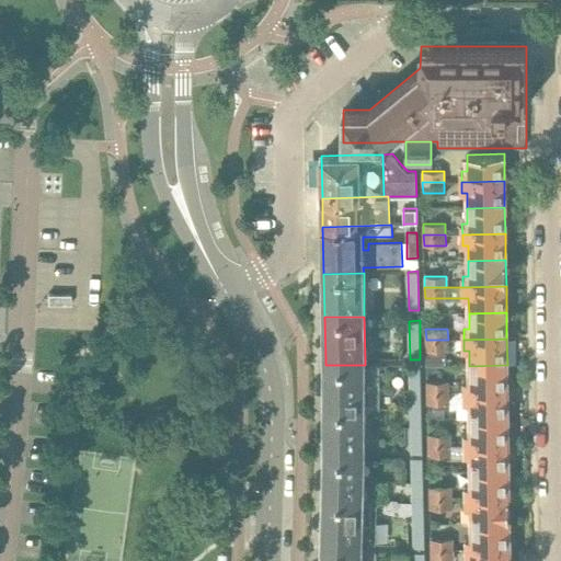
[(448,340),(426,340),(426,351),(426,366),(446,366),(445,351),(464,351),(464,340),(448,340)]
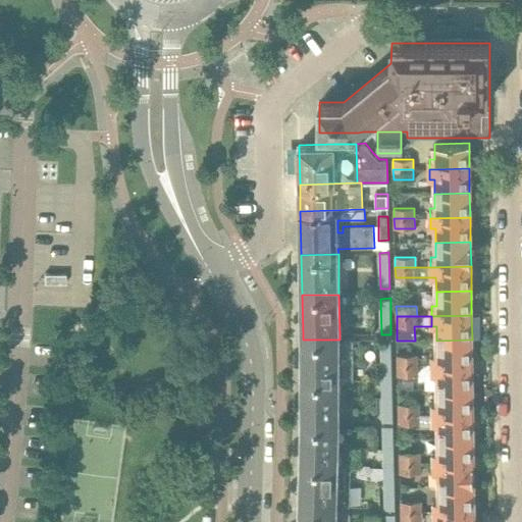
[(392,338),(381,338),(382,374),(392,374),(392,338)]
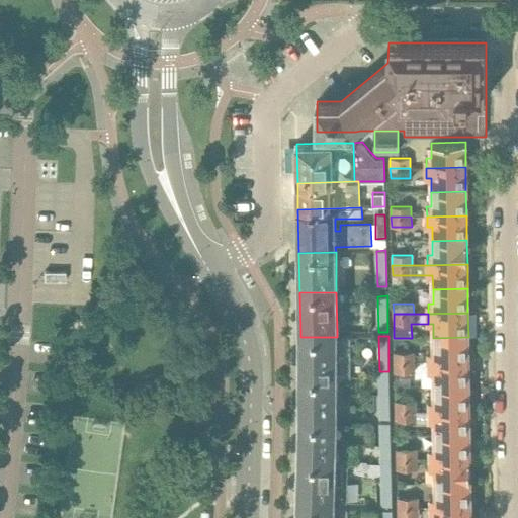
[(337,337),(300,337),(300,377),(337,377),(350,377),(350,337),(337,337)]
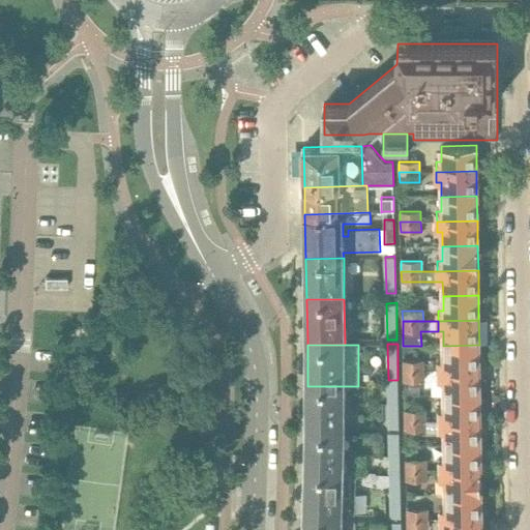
[(439,360),(439,371),(479,370),(479,345),(443,346),(444,360),(439,360)]
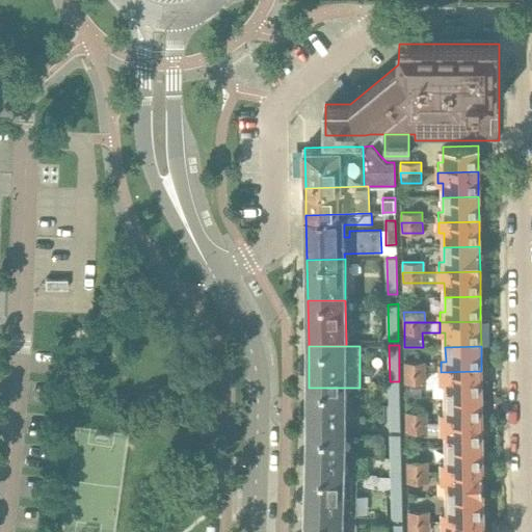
[(405,372),(426,372),(426,362),(405,362),(405,372)]
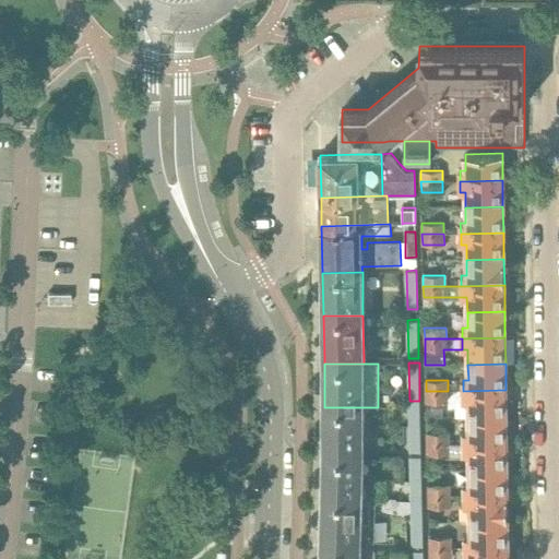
[(506,416),(506,390),(463,391),(463,402),(468,402),(468,417),(506,416)]
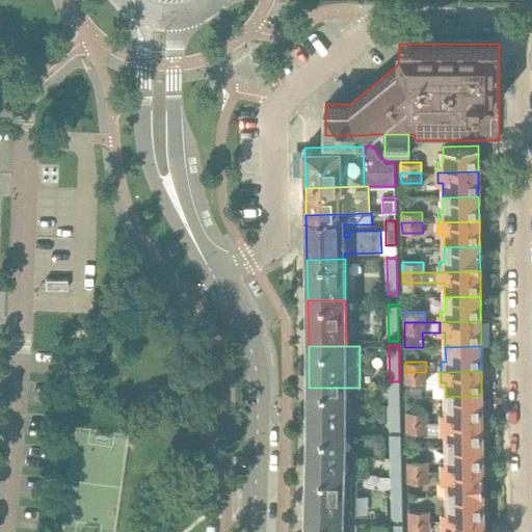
[(426,382),(426,372),(405,372),(405,382),(426,382)]
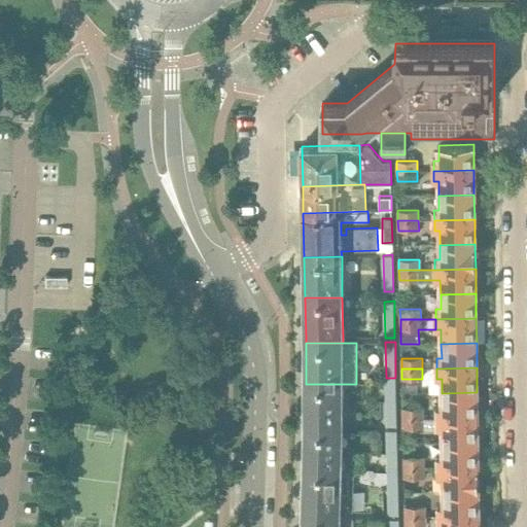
[(343,384),(306,384),(306,401),(306,429),(343,430),(343,425),(343,384)]
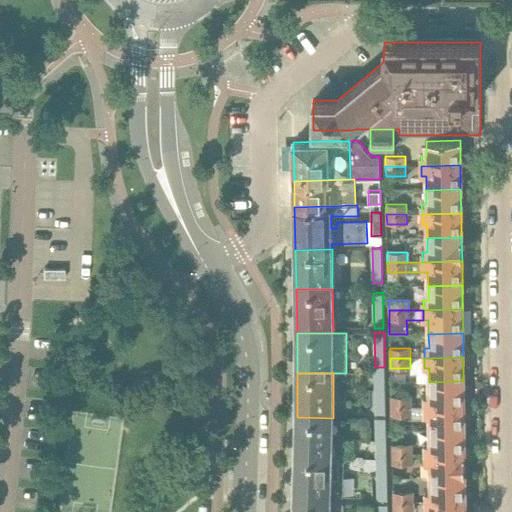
[(386,413),(385,378),(375,378),(376,413),(386,413)]
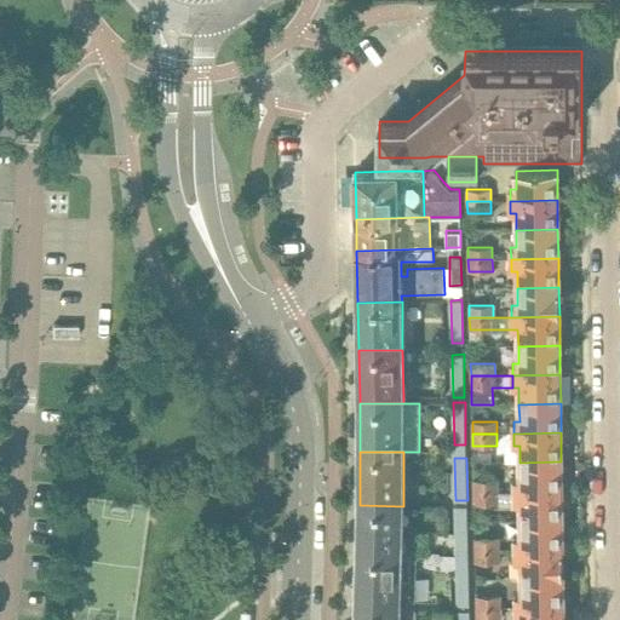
[(514,480),(515,492),(562,491),(561,461),(520,463),(520,480),(514,480)]
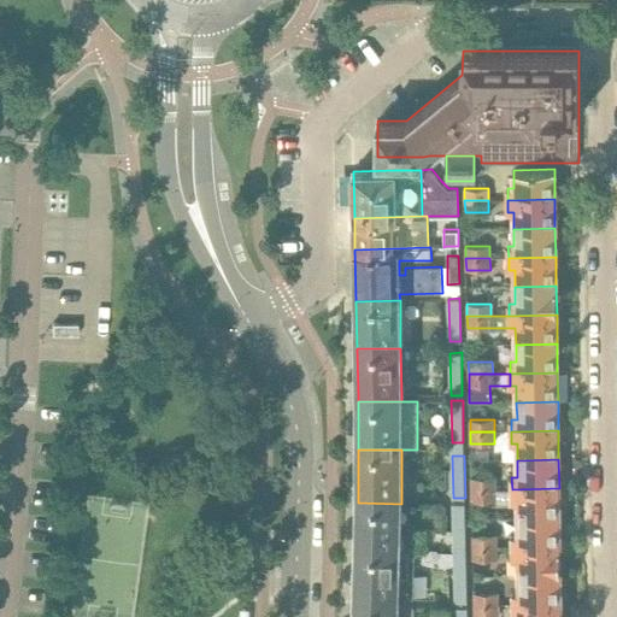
[(471,489),(495,489),(495,477),(471,477),(471,489)]
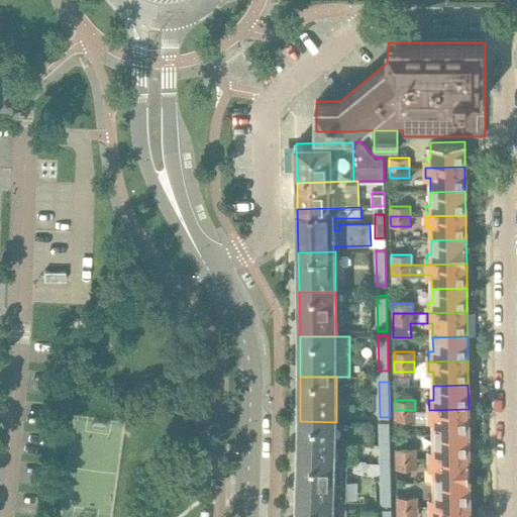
[(429,410),(415,410),(415,420),(434,420),(434,434),(469,433),(469,409),(429,410)]
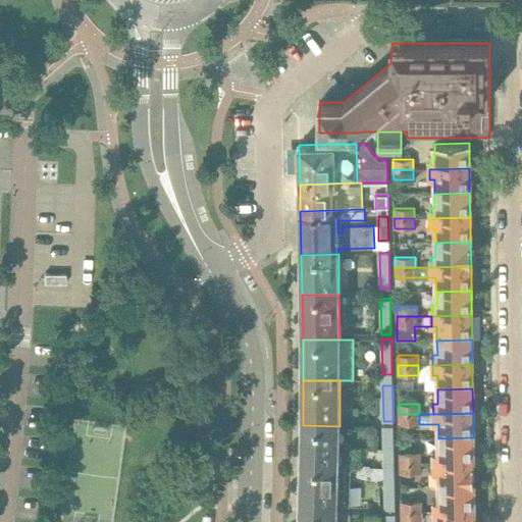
[(399,414),(399,424),(419,424),(419,414),(399,414)]
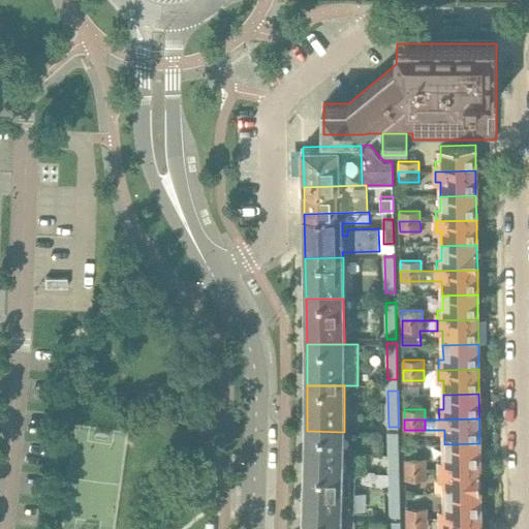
[(307,431),(305,471),(343,472),(344,432),(307,431)]
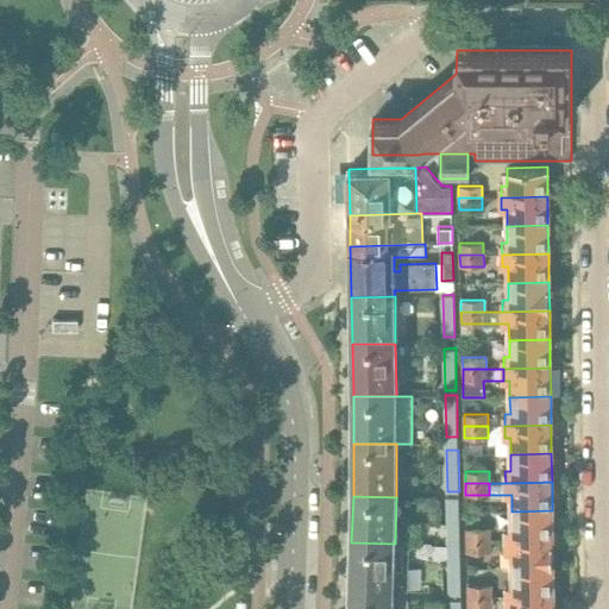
[(459,496),(447,497),(449,538),(460,538),(459,496)]
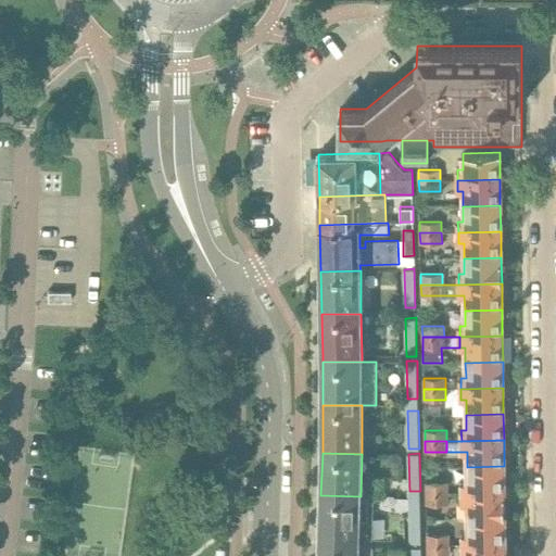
[(462,482),(462,493),(504,492),(504,466),(467,467),(467,482),(462,482)]
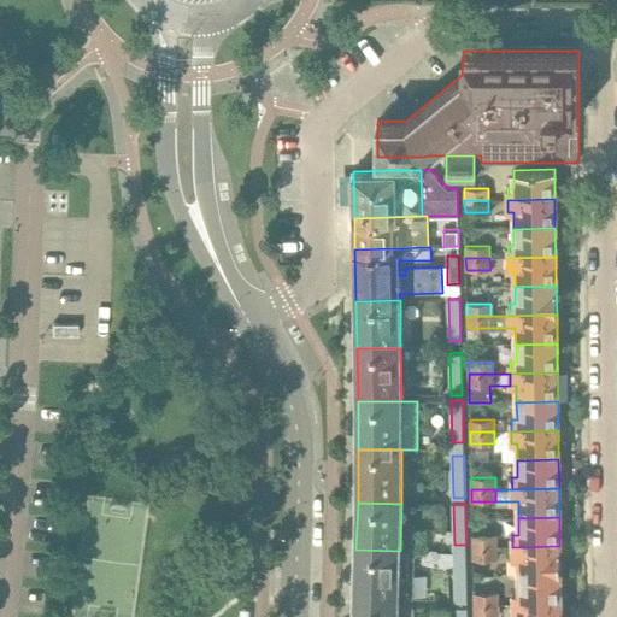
[(472,547),(497,547),(497,535),(472,536),(472,547)]
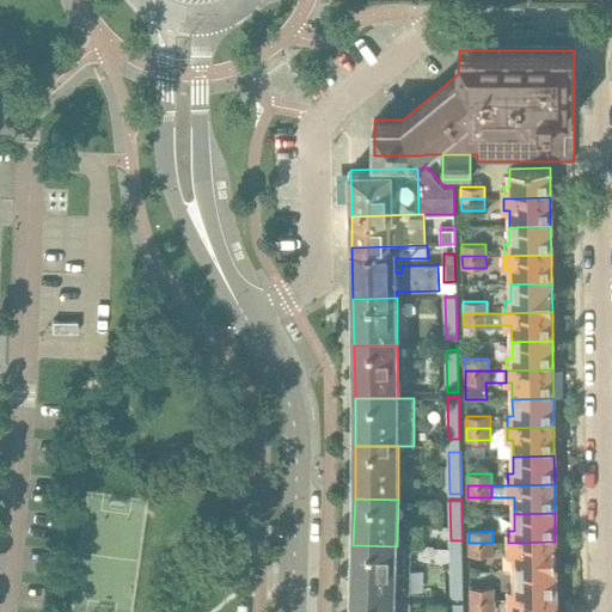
[(556,570),(555,542),(508,543),(508,555),(514,555),(515,571),(556,570)]
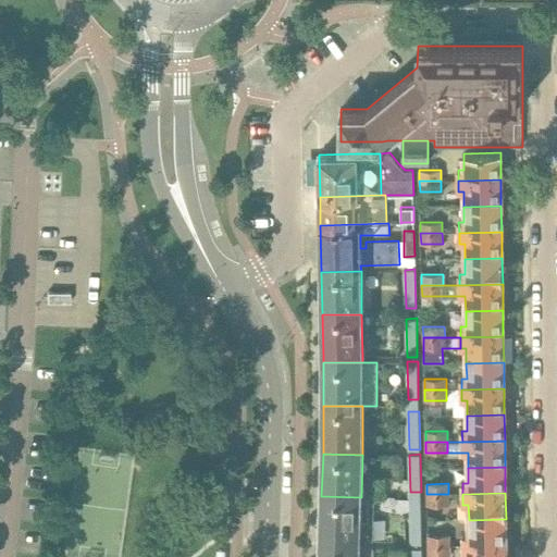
[(449,505),(448,494),(426,494),(428,505),(449,505)]
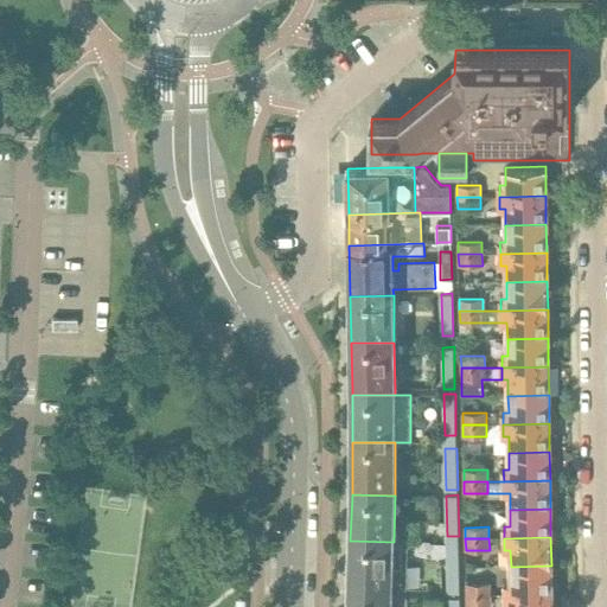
[(349,588),(349,593),(407,596),(408,589),(409,543),(394,542),(350,541),(349,588)]
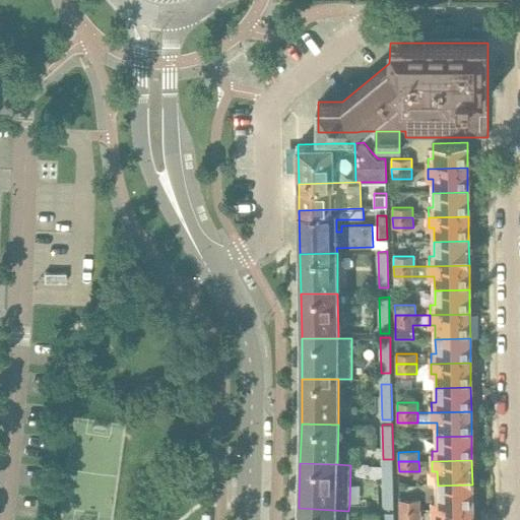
[(384,507),(394,507),(393,471),(383,471),(384,507)]
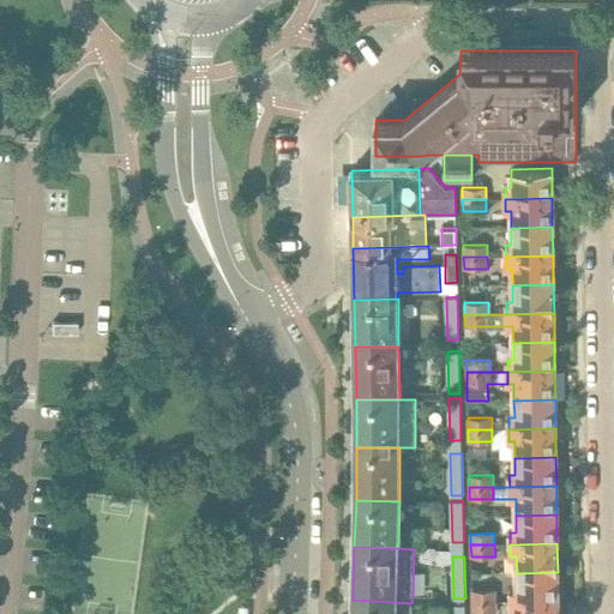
[(511,590),(511,602),(558,601),(558,572),(517,573),(517,590),(511,590)]
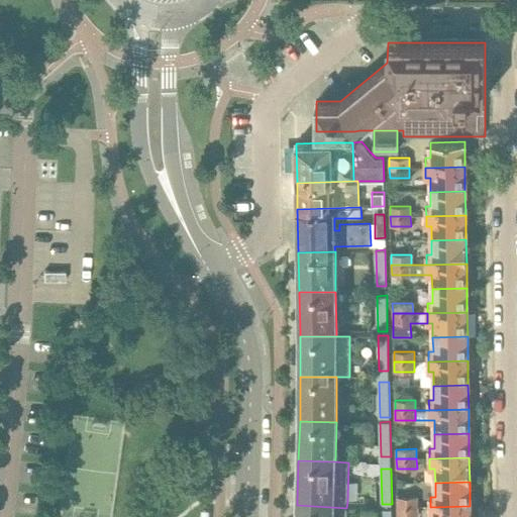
[(397,507),(417,507),(417,497),(397,497),(397,507)]
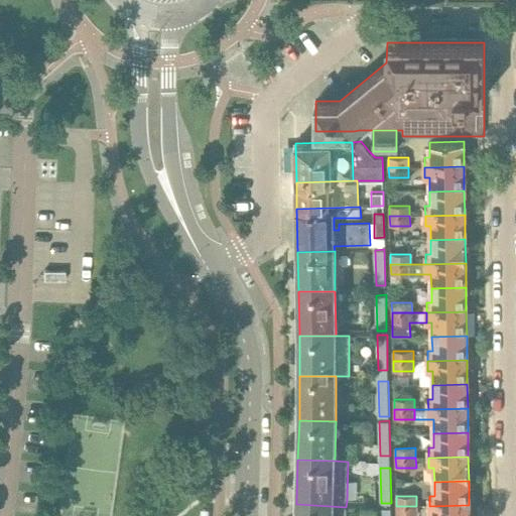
[(345,515),(346,507),(296,504),(295,515),(345,515)]
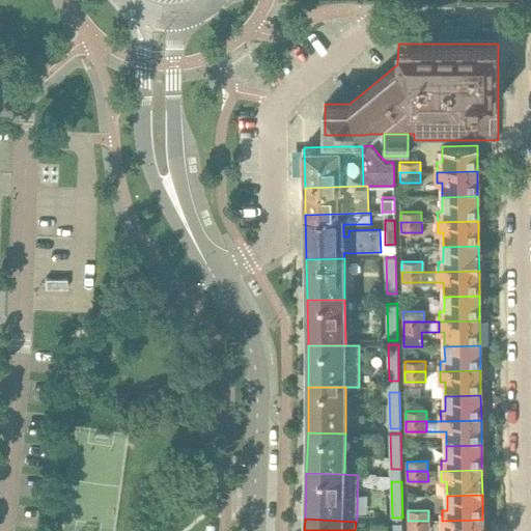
[(482,530),(482,520),(442,521),(442,530),(447,530),(482,530)]
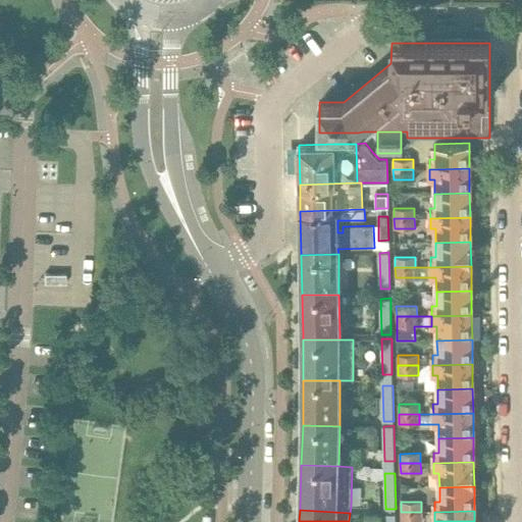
[(406,521),(421,521),(421,512),(401,512),(401,521),(406,521)]
